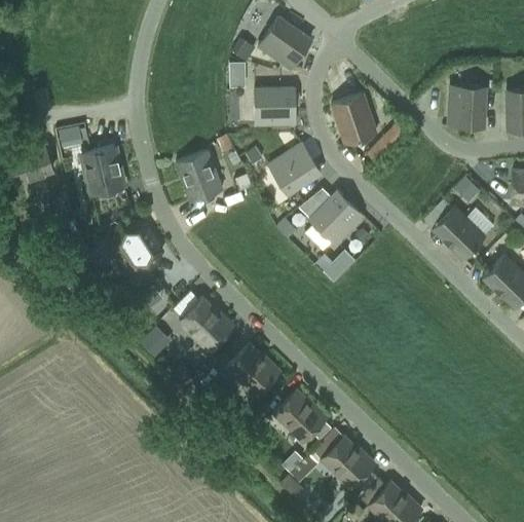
[(255,17),(248,35),(259,39),(266,22),(255,17)]
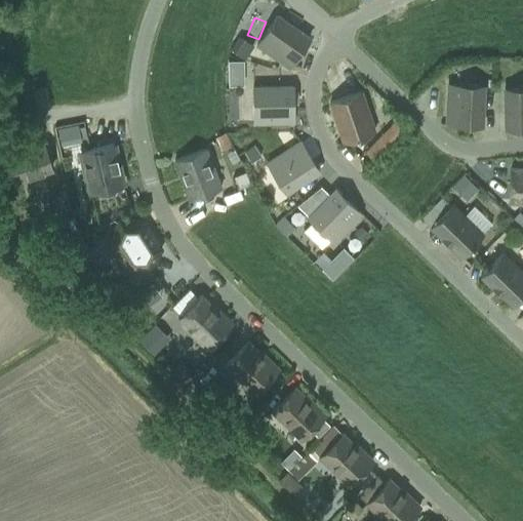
[(258,48),(291,71),(311,43),(279,19),(258,48)]
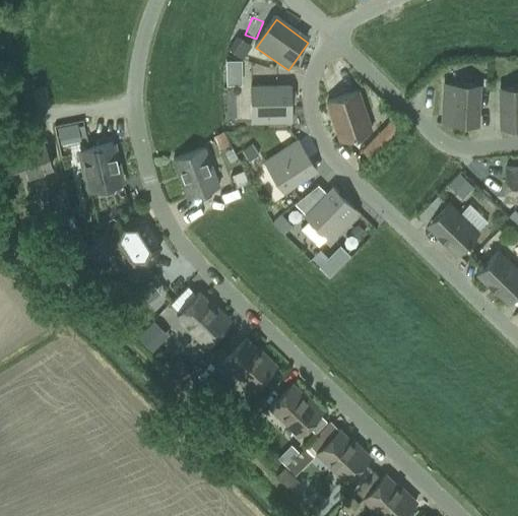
[(239,40),(230,52),(244,61),(252,50),(252,49),(239,40)]
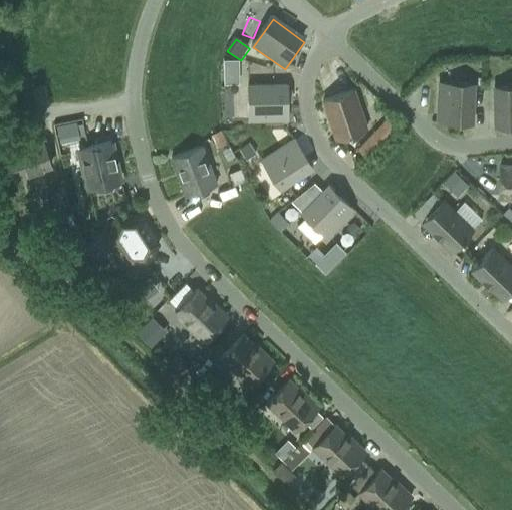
[(239,64),(225,64),(225,75),(240,75),(239,64)]
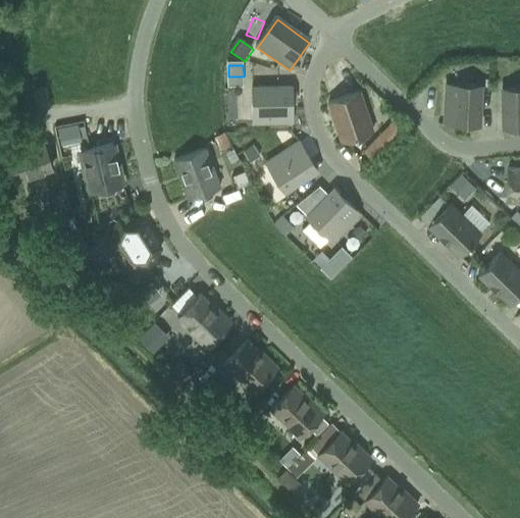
[(446,127),(480,128),(481,89),(448,88),(446,127)]
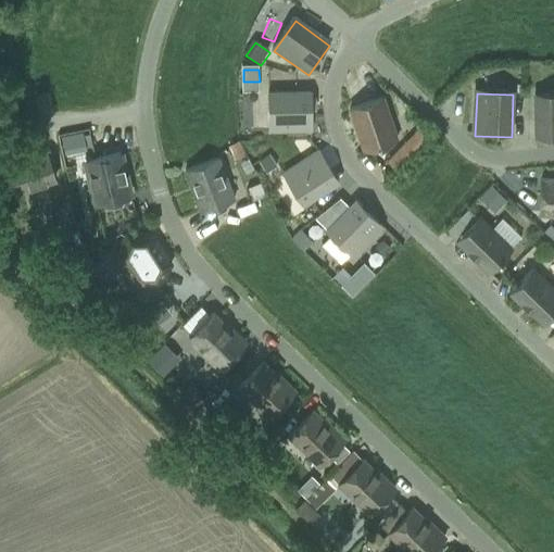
[(312,97),(269,98),(271,134),(313,133),(312,97)]
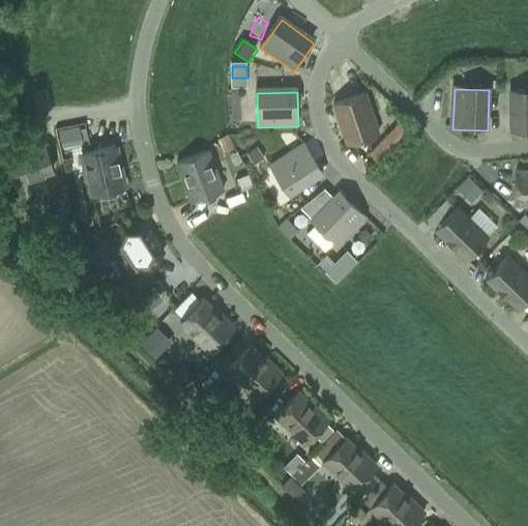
[(512,134),(527,133),(527,92),(511,93),(512,134)]
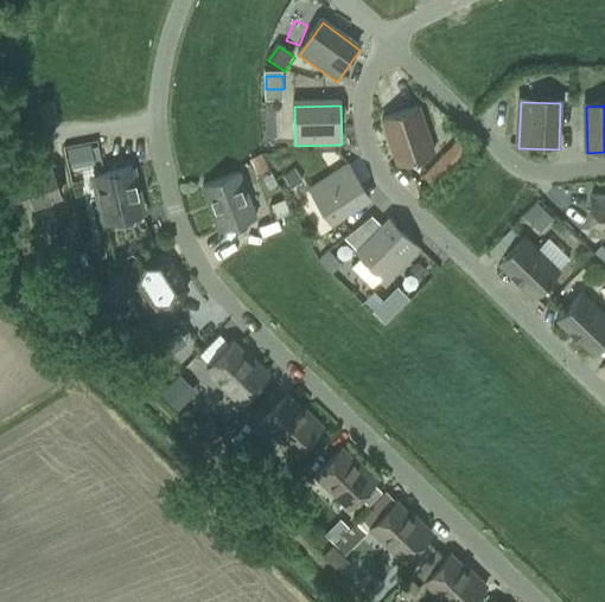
[(399,168),(434,155),(420,110),(383,123),(399,168)]
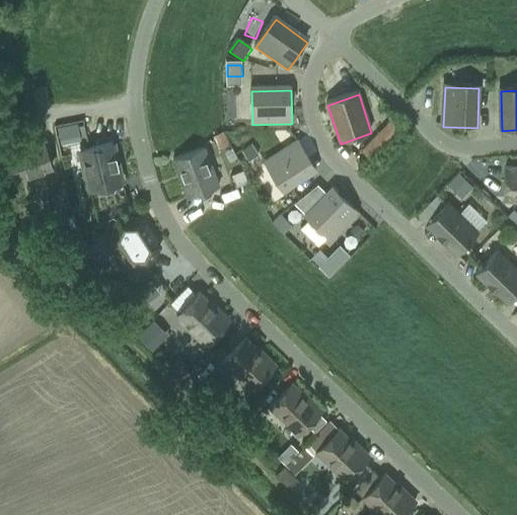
[(401,133),(392,125),(381,137),(389,145),(401,133)]
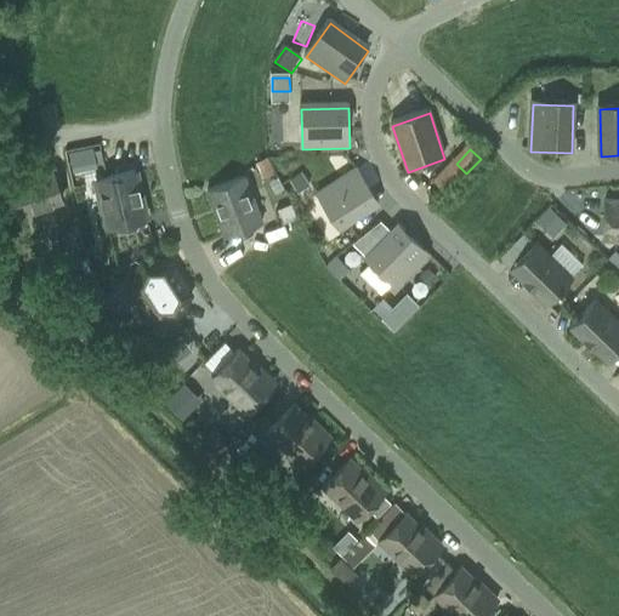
[(73,176),(97,171),(94,152),(69,157),(73,176)]
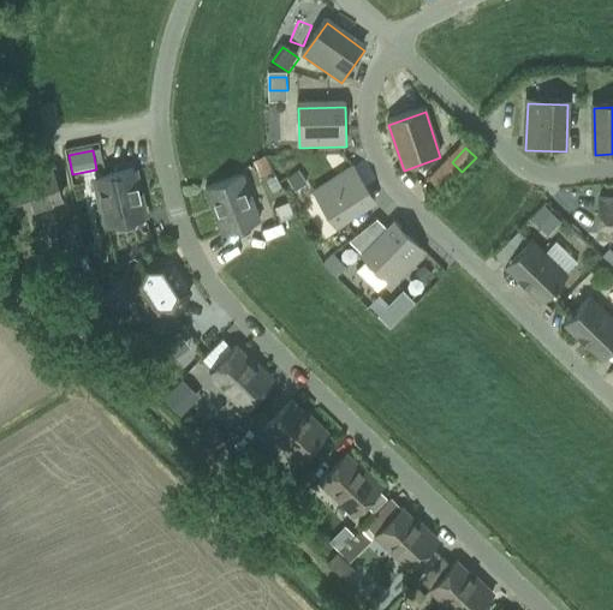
[(265,162),(254,166),(260,180),(271,175),(265,162)]
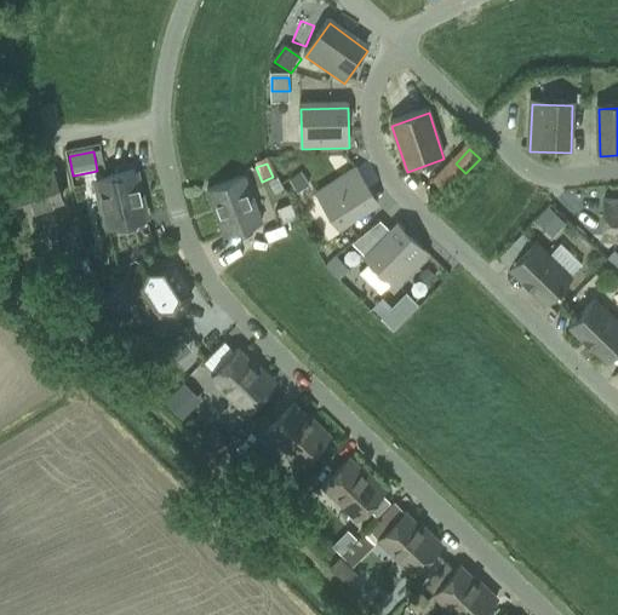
[(356,172),(318,197),(339,231),(379,206),(356,172)]
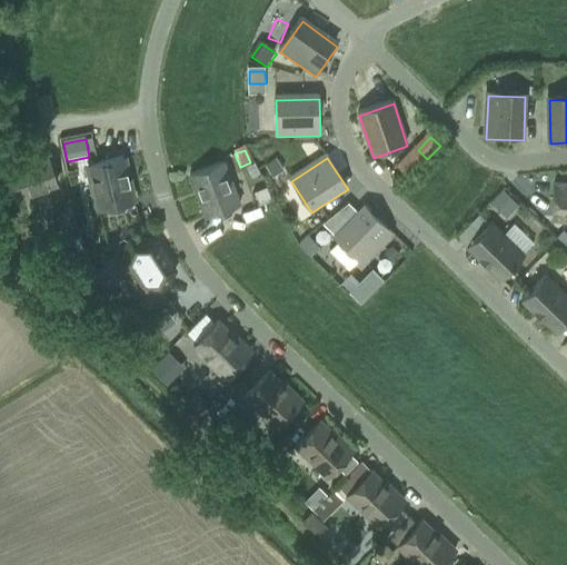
[(125,161),(90,168),(100,212),(135,204),(125,161)]
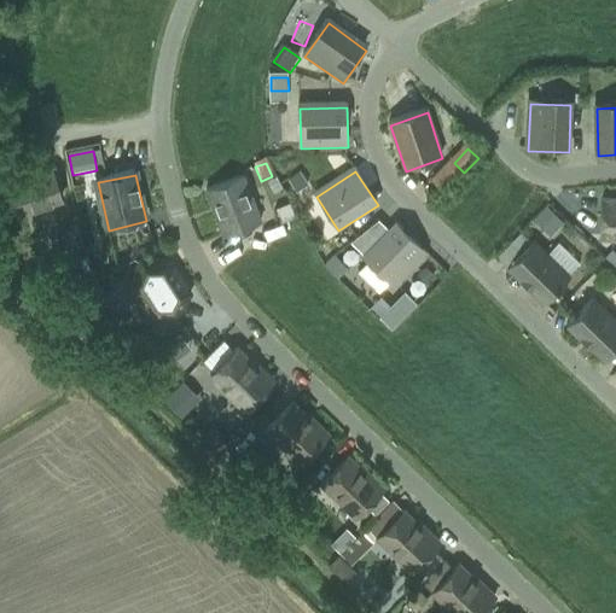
[(63,204),(54,176),(1,192),(10,221),(63,204)]
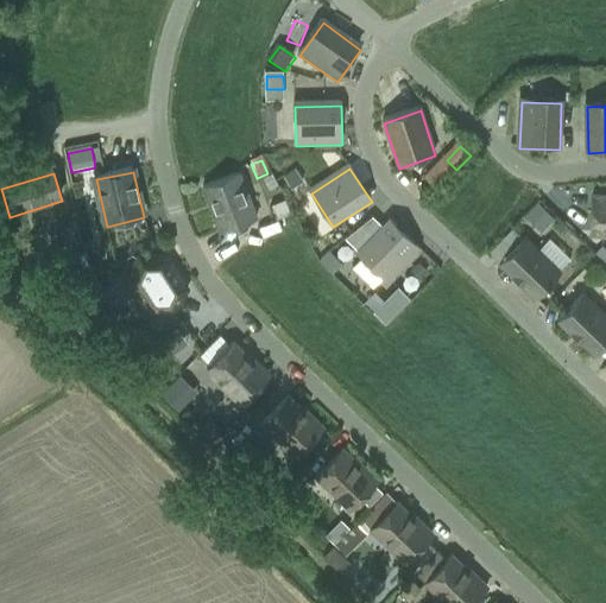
[(284,181),(292,192),(303,184),(296,173),(284,181)]
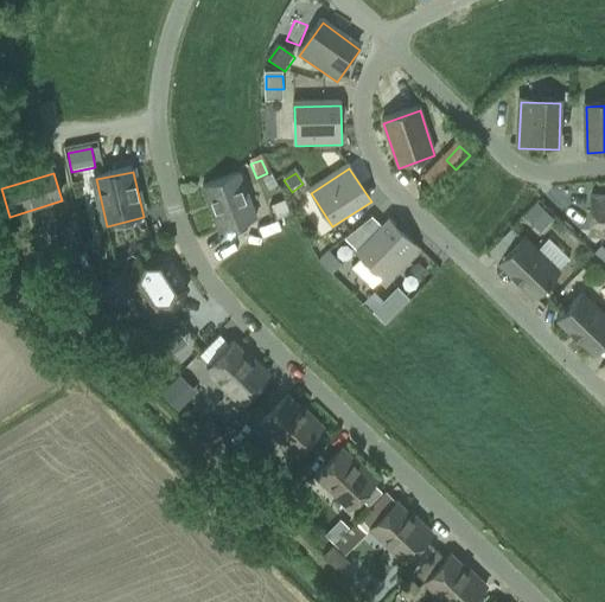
[(240,177),(204,191),(221,235),(256,221),(240,177)]
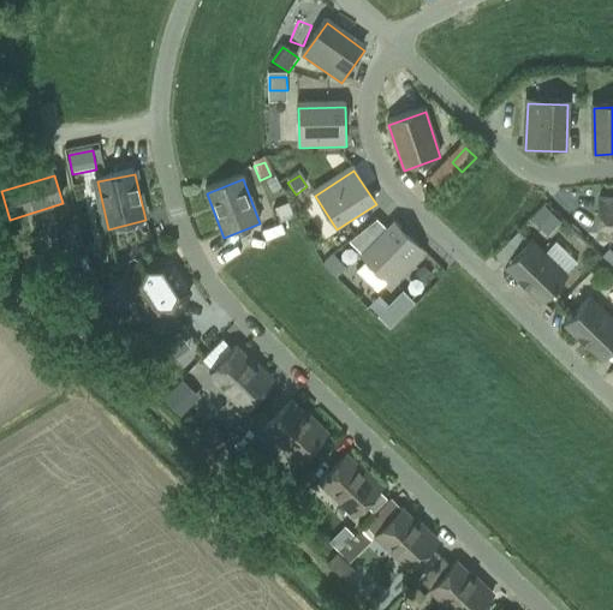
[(612,202),(601,202),(599,240),(612,240),(612,202)]
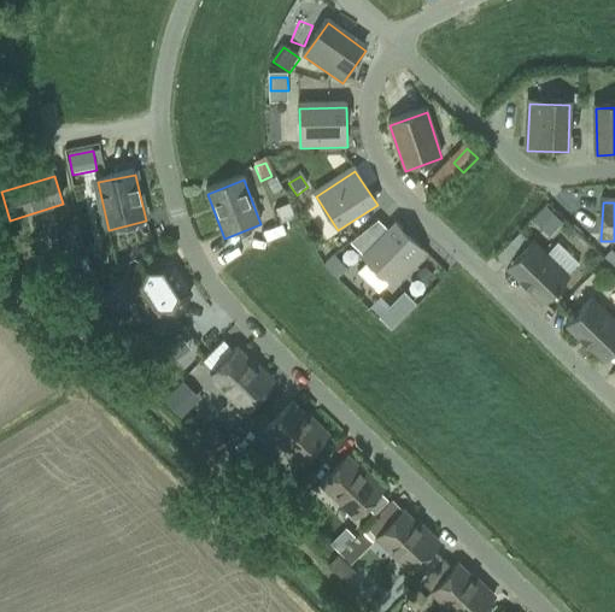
[(288,206),(276,212),(282,227),(294,221),(288,206)]
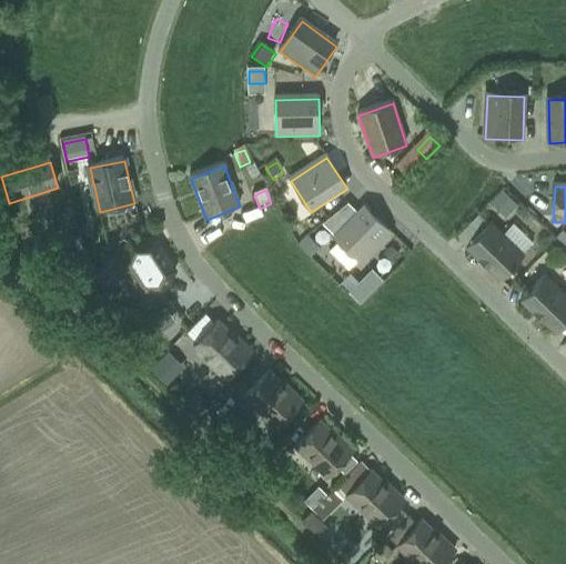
[(503,193),(491,205),(507,221),(519,209),(503,193)]
